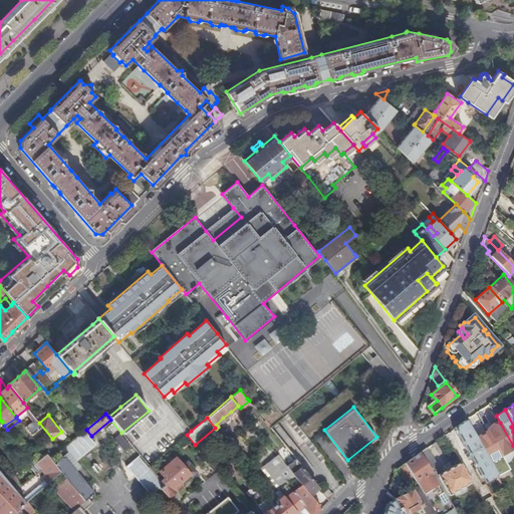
[(454,428),(485,484),(497,477),(495,473),(465,420),(454,428)]
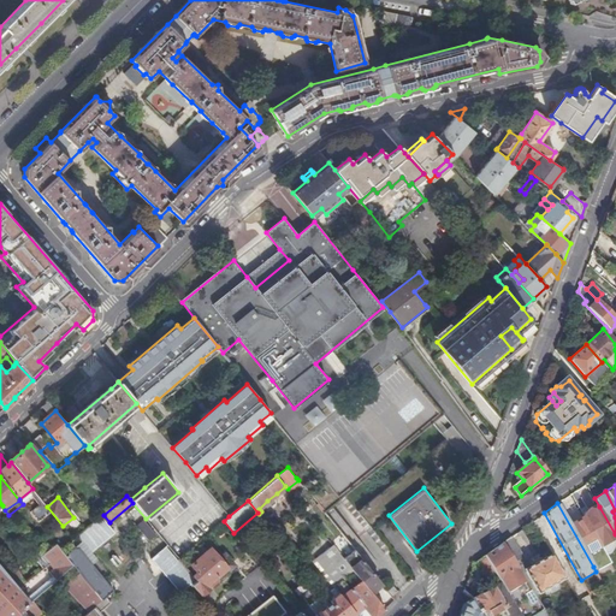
[(593,546),(600,543),(602,546),(603,548),(614,542),(615,539),(615,537),(615,534),(599,507),(597,508),(596,505),(587,510),(588,513),(578,519),(593,546)]
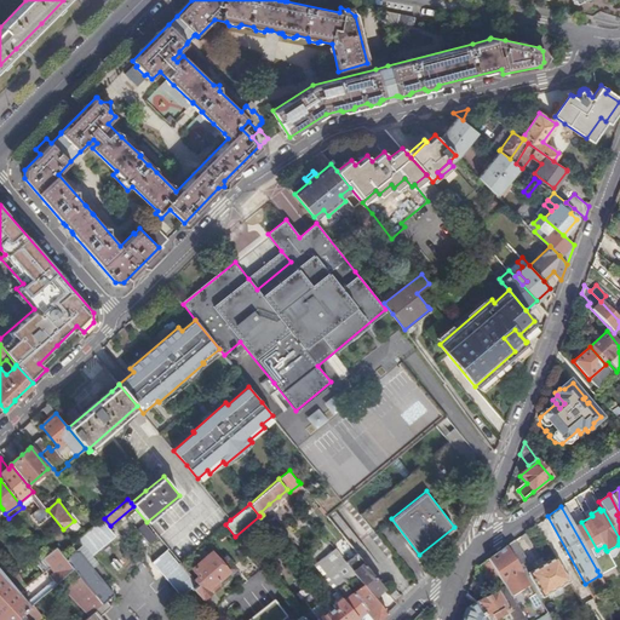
[(102,520),(78,539),(92,557),(93,557),(113,540),(116,538),(102,520)]
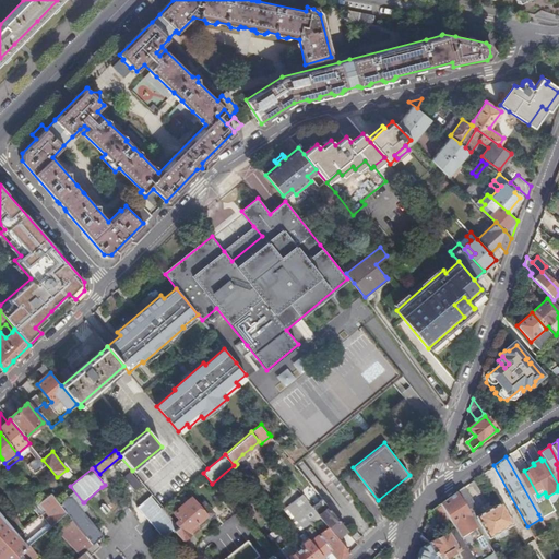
[(143,485),(131,470),(122,476),(134,491),(143,485)]
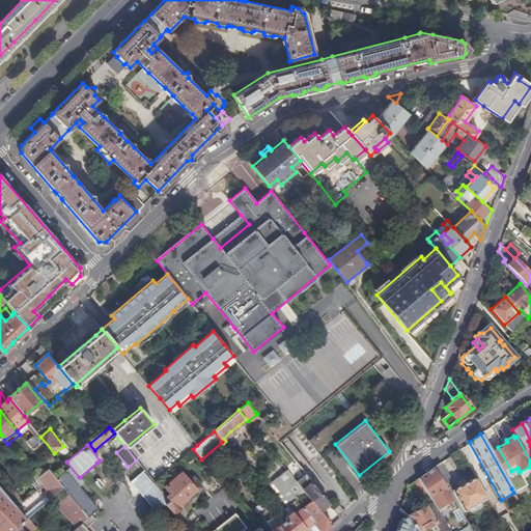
[(234,448),(230,451),(240,463),(244,459),(234,448)]
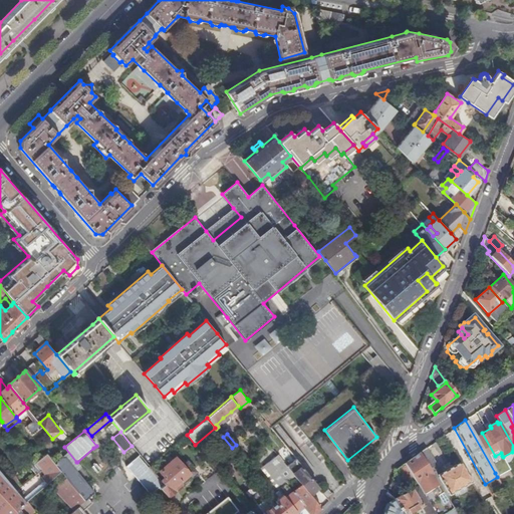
[(426,449),(419,453),(431,474),(436,471),(437,471),(434,466),(435,463),(426,449)]
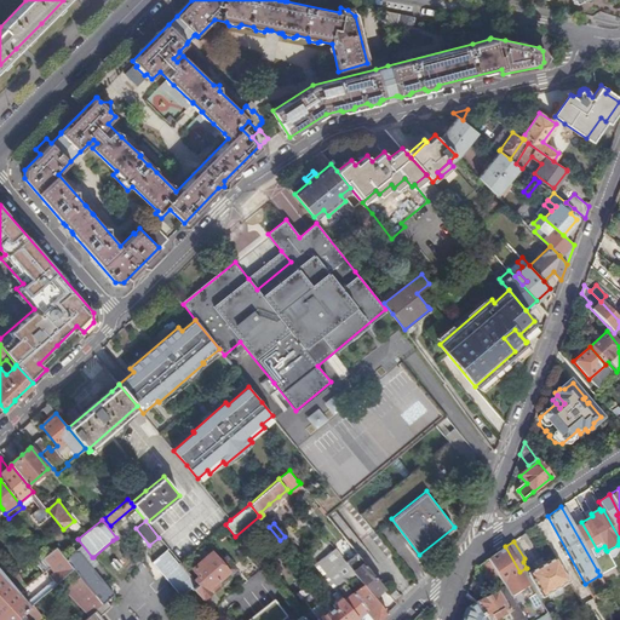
[(57,547),(52,543),(38,555),(42,560),(44,560),(57,547)]
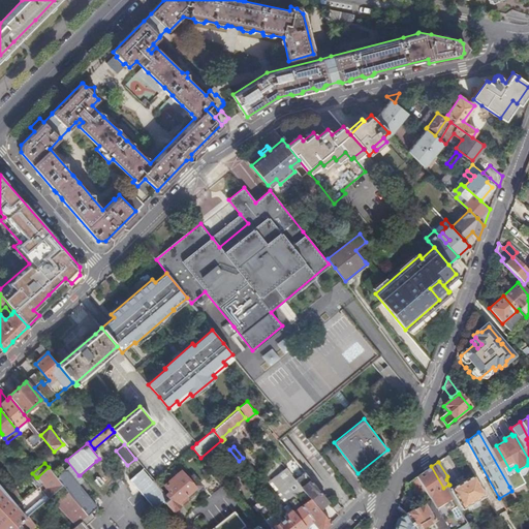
[(431,466),(416,477),(425,492),(430,499),(434,507),(450,498),(447,494),(443,488),(431,466)]
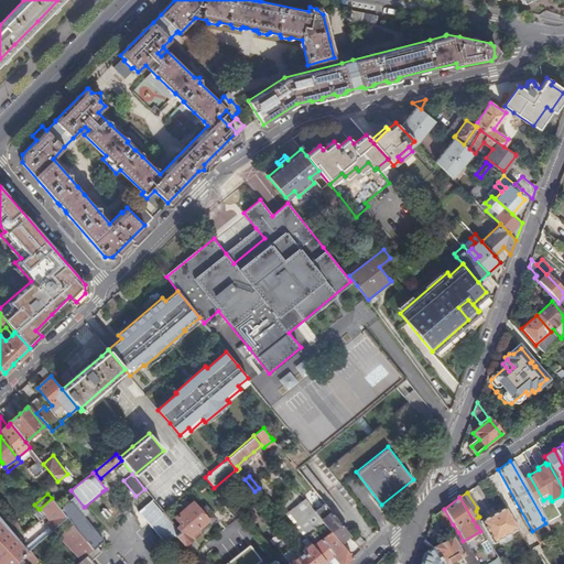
[(0,520),(0,563),(12,563),(21,557),(67,518),(61,509),(52,498),(40,509),(46,517),(25,534),(18,541),(8,530),(0,520)]
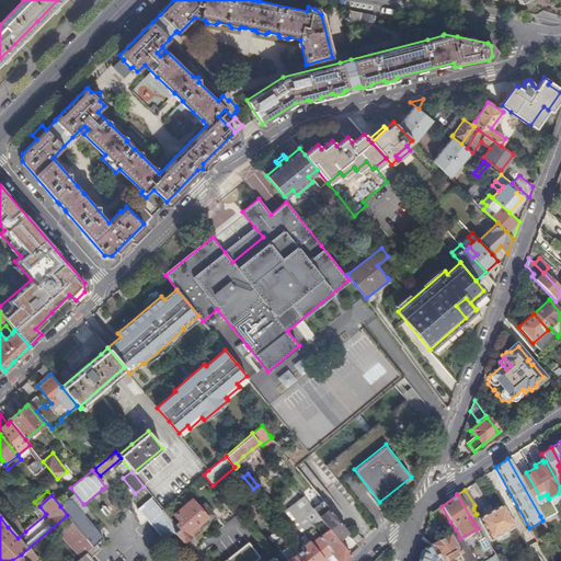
[(163,510),(153,496),(138,510),(165,540),(174,533),(180,528),(176,525),(163,510)]
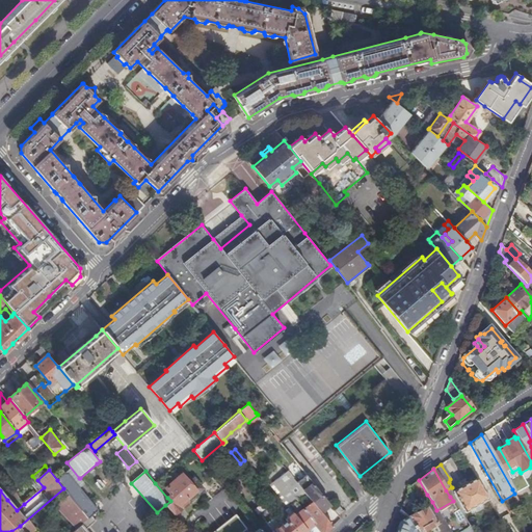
[(325,531),(333,526),(320,511),(296,482),(287,471),(270,484),(293,513),(286,519),(287,520),(296,531),(303,531),(307,530),(309,531),(325,531)]
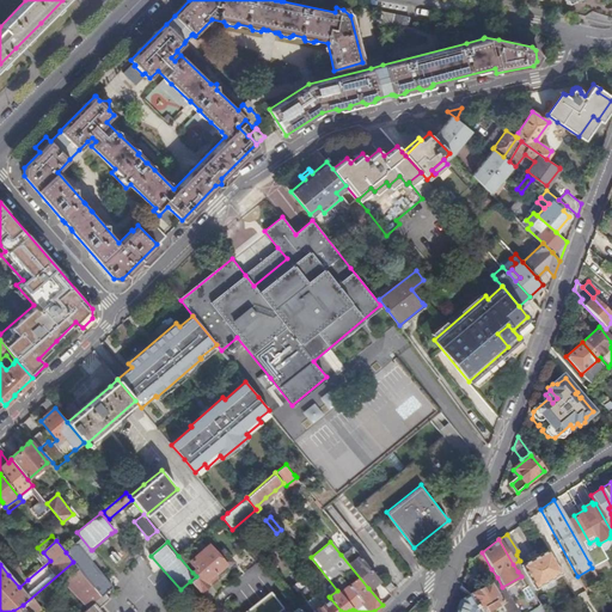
[(102,611),(99,609),(111,599),(106,593),(114,587),(97,567),(80,545),(75,545),(66,552),(73,562),(96,588),(102,597),(90,607),(83,611),(102,611)]
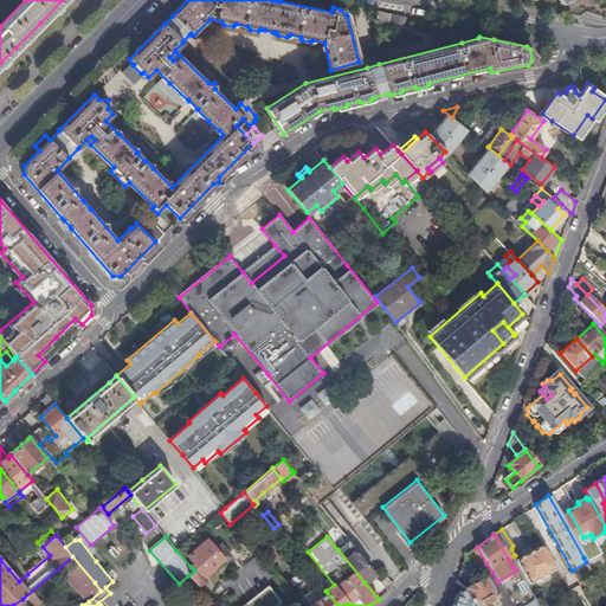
[(188,555),(194,563),(191,567),(194,571),(194,572),(189,575),(198,586),(208,577),(206,574),(214,566),(218,569),(226,562),(223,559),(230,553),(221,543),(216,549),(207,540),(188,555)]
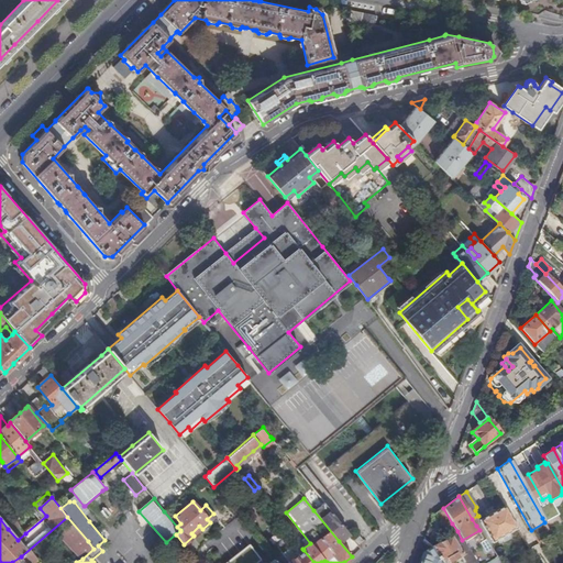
[(323,503),(313,510),(339,541),(349,532),(323,503)]
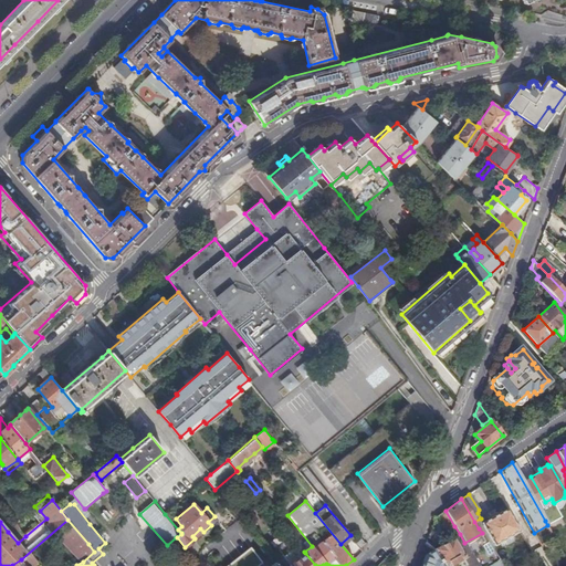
[(215,516),(217,520),(217,521),(226,531),(240,520),(229,506),(220,514),(219,512),(215,516)]
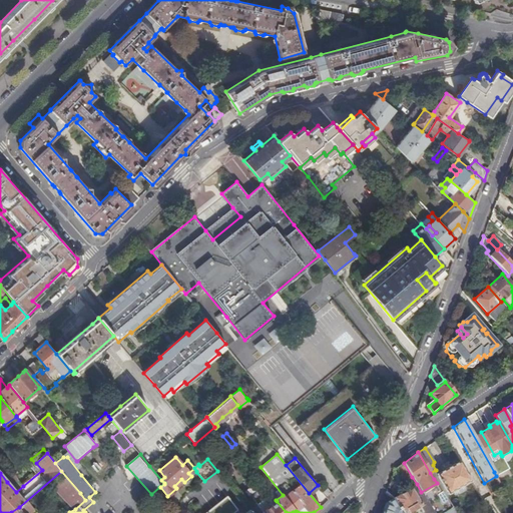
[(438,477),(434,479),(437,483),(444,495),(447,493),(448,495),(470,482),(459,462),(437,475),(438,477)]
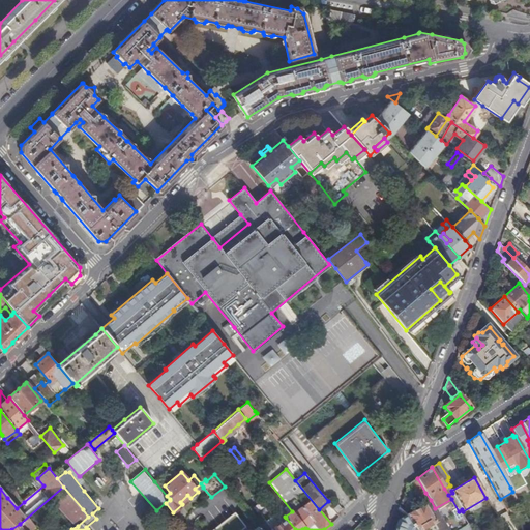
[(99,478),(96,481),(100,488),(105,484),(99,478)]
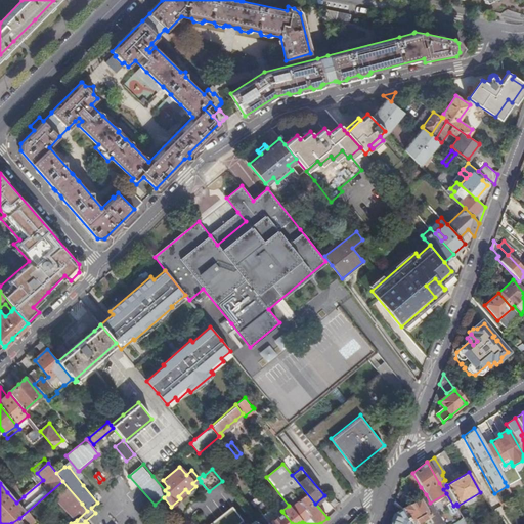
[(404,478),(413,491),(421,487),(412,473),(404,478)]
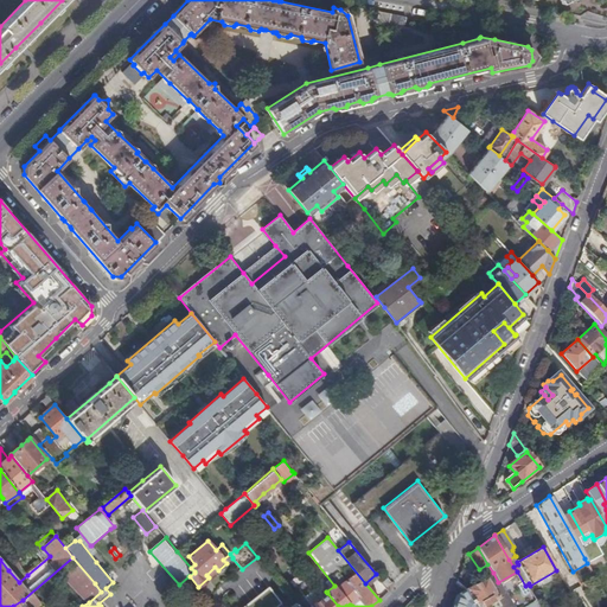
[(18,562),(8,570),(19,582),(27,575),(18,562)]
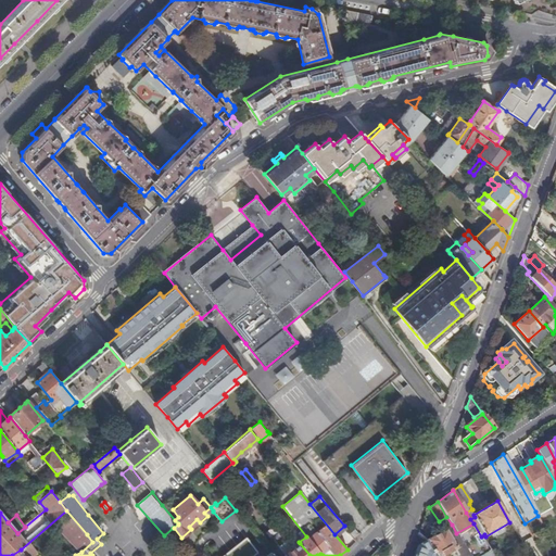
[(474,523),(456,533),(469,554),(487,544),(481,536),(474,523)]
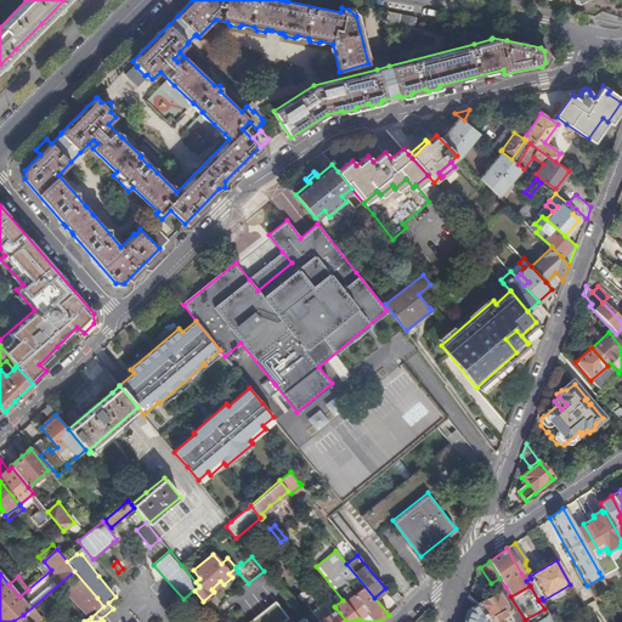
[(479,604),(478,604),(488,621),(497,621),(512,614),(515,621),(526,621),(525,620),(510,597),(505,587),(479,604)]
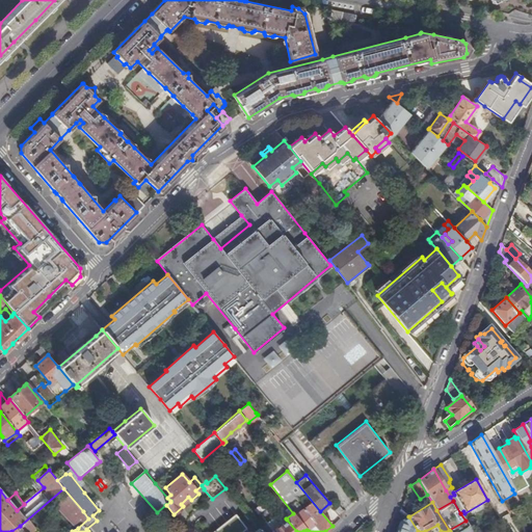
[(343,510),(339,505),(335,508),(339,513),(343,510)]
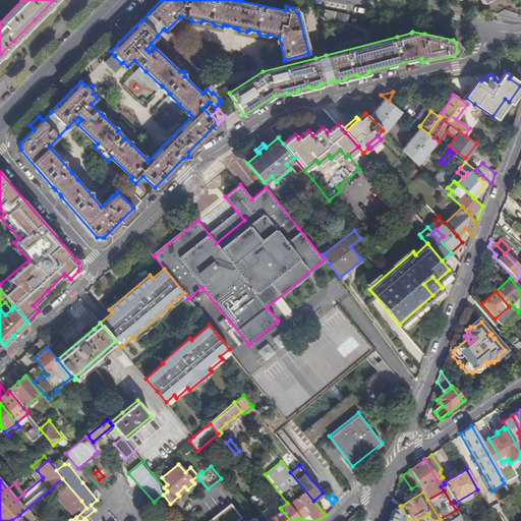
[(277,497),(273,500),(278,507),(282,503),(277,497)]
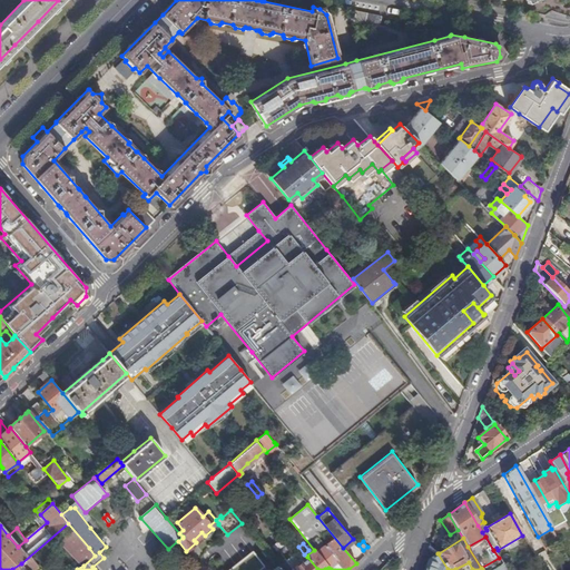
[(89,548),(77,558),(84,566),(95,556),(89,548)]
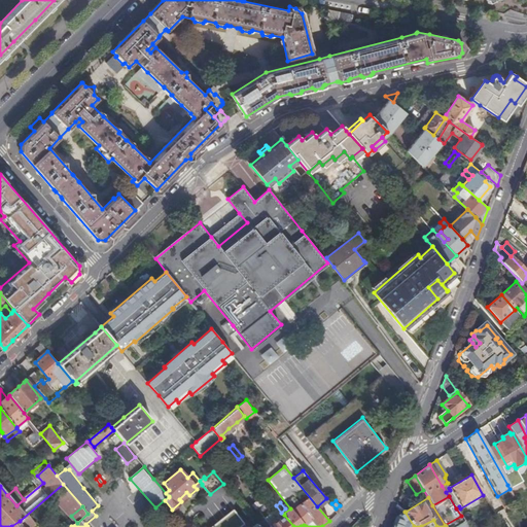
[(259,526),(257,525),(254,526),(239,526),(240,526),(244,524),(234,511),(212,526),(259,526)]
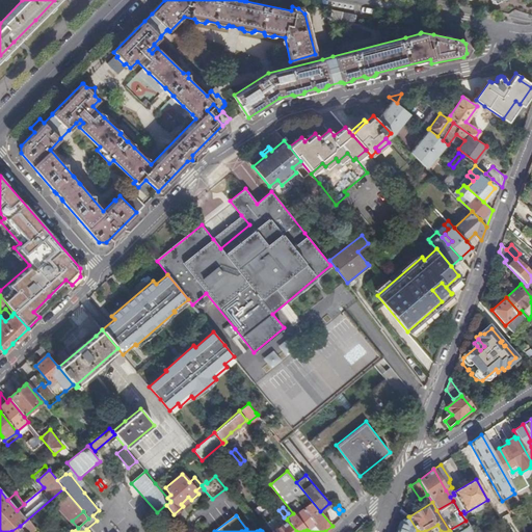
[(31,524),(28,520),(20,526),(23,530),(31,524)]
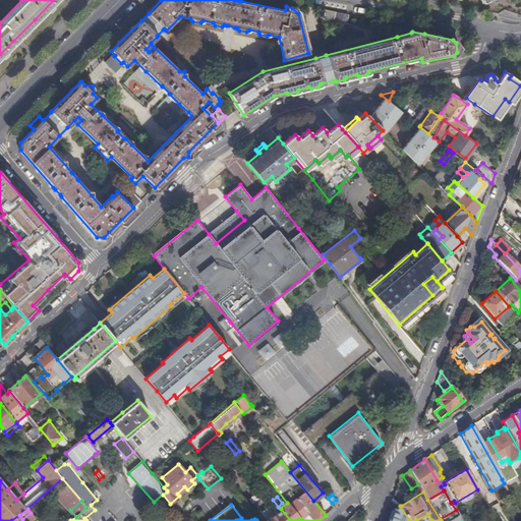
[(290,520),(281,509),(265,520),(290,520)]
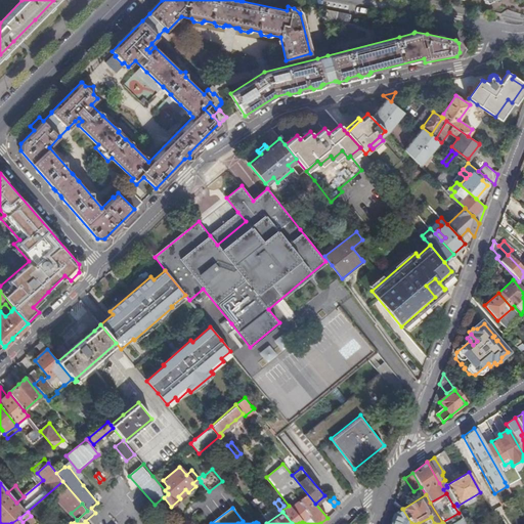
[(443,523),(465,523),(459,513),(442,522),(443,523)]
